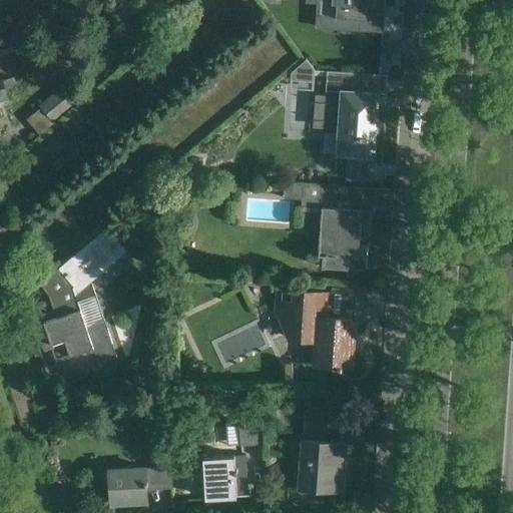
[(151,0),(124,0),(126,3),(134,29),(155,19),(157,17),(151,0)]
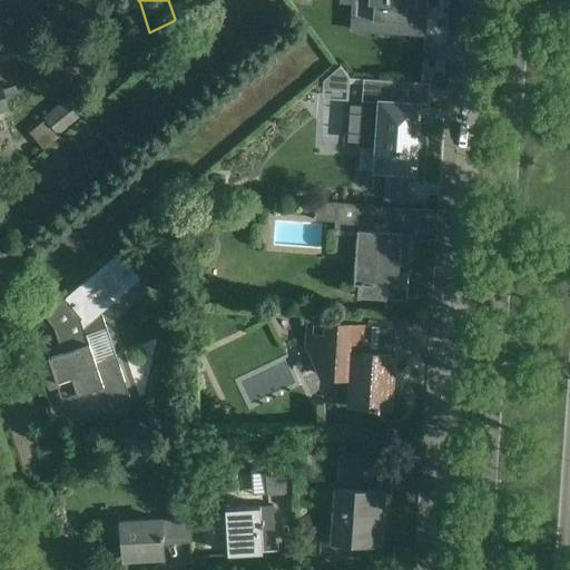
[(340,0),(340,3),(353,3),(352,30),(424,35),(424,28),(425,0),(340,0)]
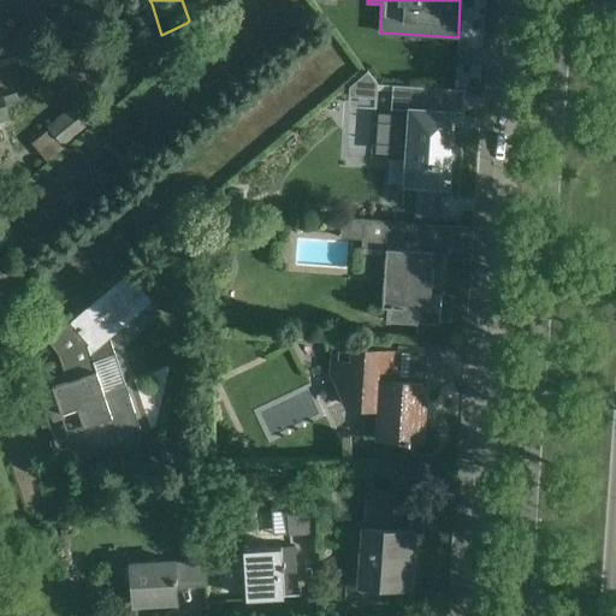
[(159,42),(147,6),(112,25),(125,61),(159,42)]
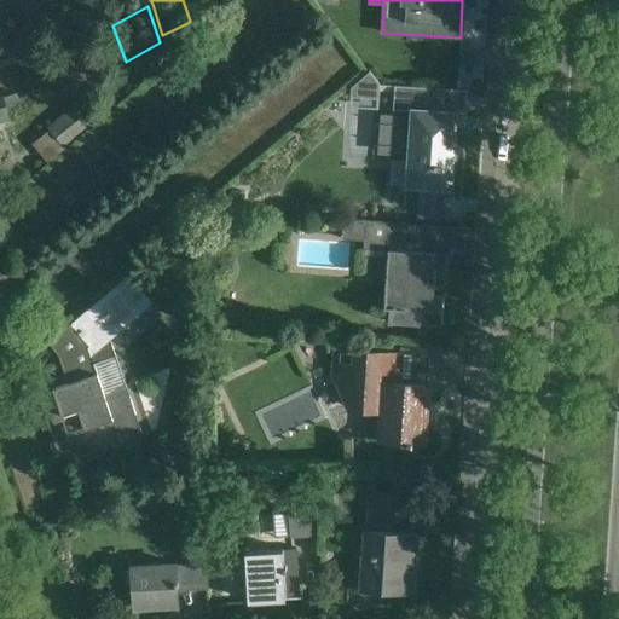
[(351,97),(377,98),(379,85),(368,73),(351,87),(351,97)]
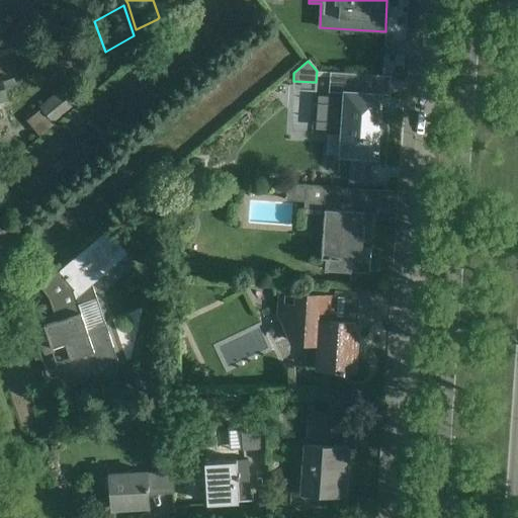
[(328,134),(326,154),(338,155),(338,157),(356,158),(376,159),(377,141),(378,136),(382,136),(383,122),(379,122),(380,94),(369,93),(370,75),(350,73),(330,72),(329,93),(344,94),(341,134),(328,134)]
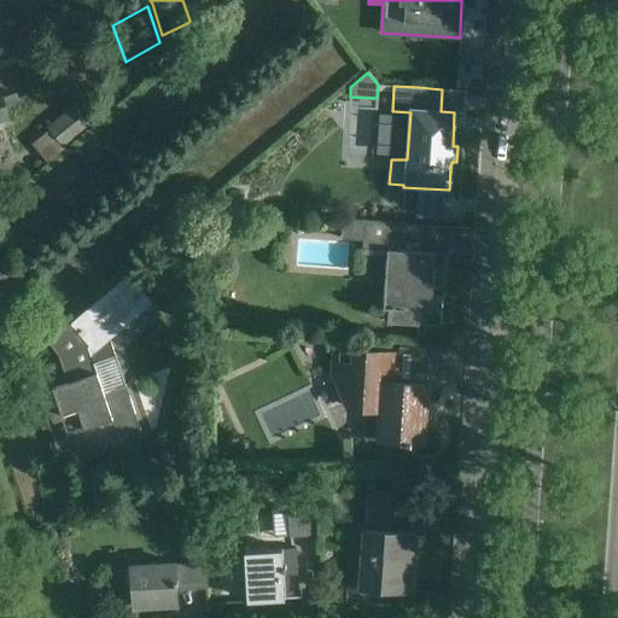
[(91,122),(76,104),(47,127),(50,129),(31,144),(44,159),(91,122)]
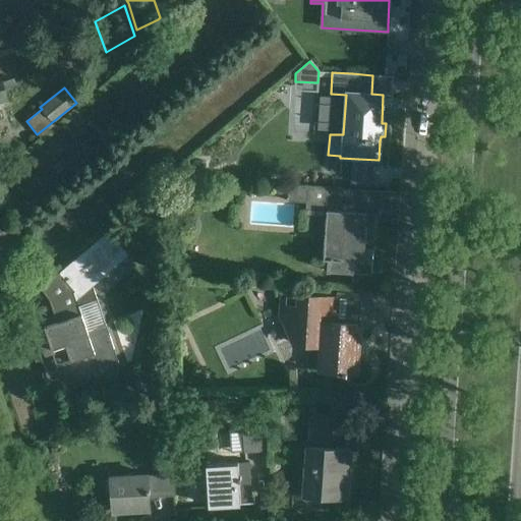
[(0,118),(1,118),(0,115),(0,107),(10,104),(7,93),(0,98),(0,118)]
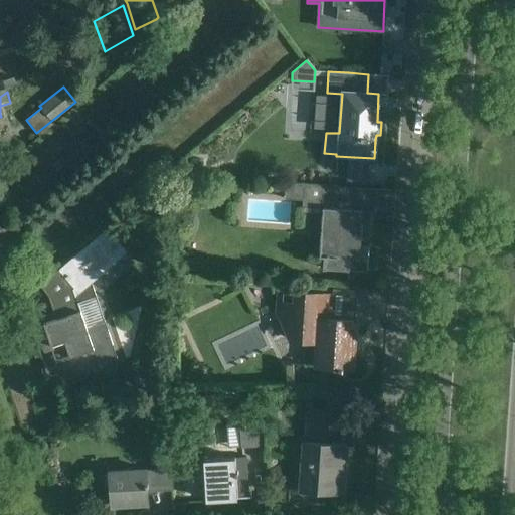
[(352,187),(286,183),(285,199),(305,200),(304,207),(325,209),(321,255),(328,256),(327,269),(348,270),(348,275),(349,275),(349,270),(367,272),(368,247),(360,246),(362,210),(350,209),(352,187)]
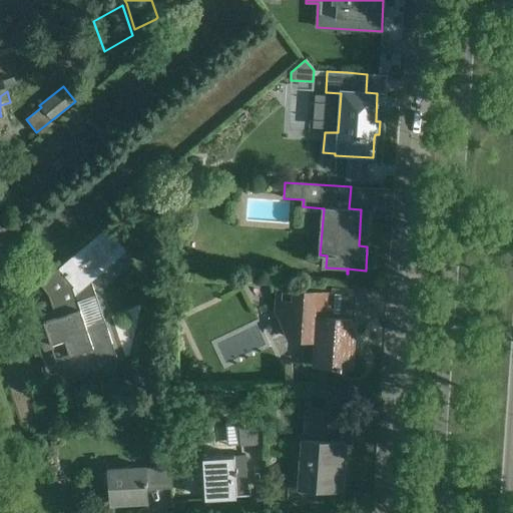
[(357,186),(356,206),(374,207),(375,187),(357,186)]
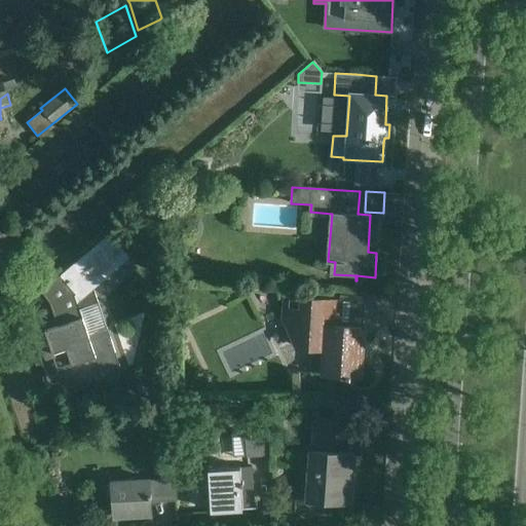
[(42,336),(37,337),(48,372),(54,390),(51,391),(51,393),(101,377),(100,373),(119,366),(107,329),(88,336),(84,323),(94,318),(86,296),(94,290),(130,259),(116,241),(127,231),(122,225),(62,276),(41,292),(49,303),(58,326),(44,331),(45,334),(41,335),(42,336)]
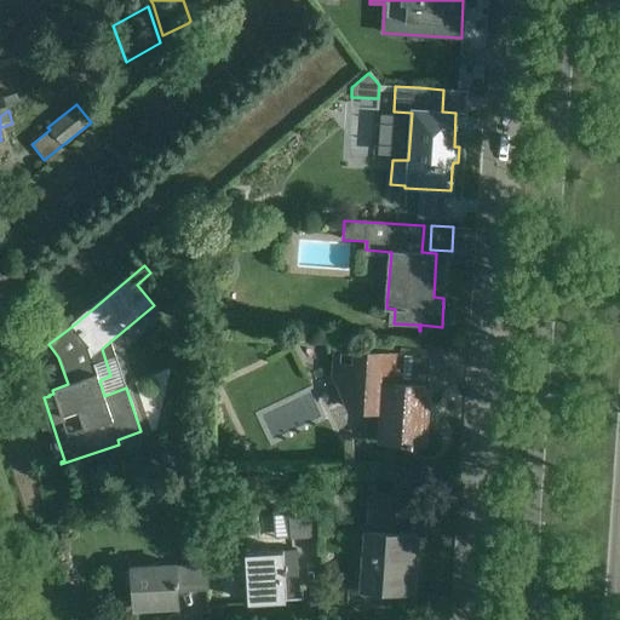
[(332,350),(331,374),(348,409),(355,411),(354,438),(424,443),(426,396),(428,386),(428,385),(401,384),(402,355),(332,350)]
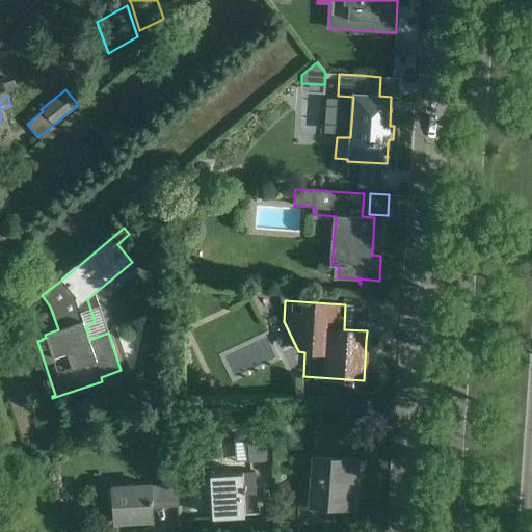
[(333,405),(319,405),(319,415),(333,415),(333,405)]
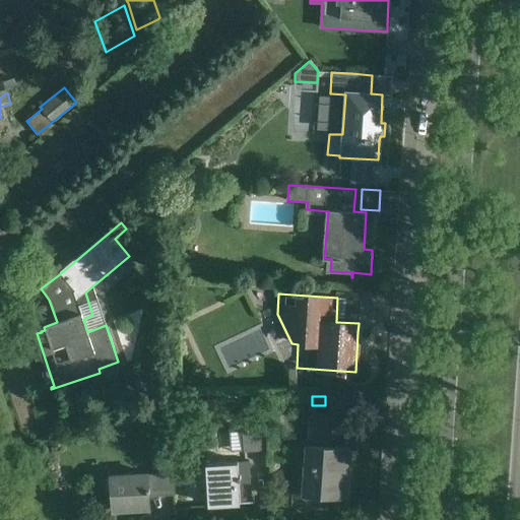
[(335,415),(308,414),(305,465),(312,466),(310,495),(346,497),(349,449),(333,447),(335,415)]
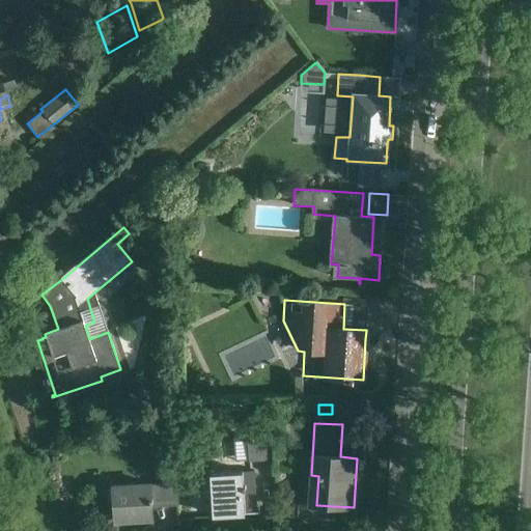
[(271,459),(270,439),(247,439),(248,460),(271,459)]
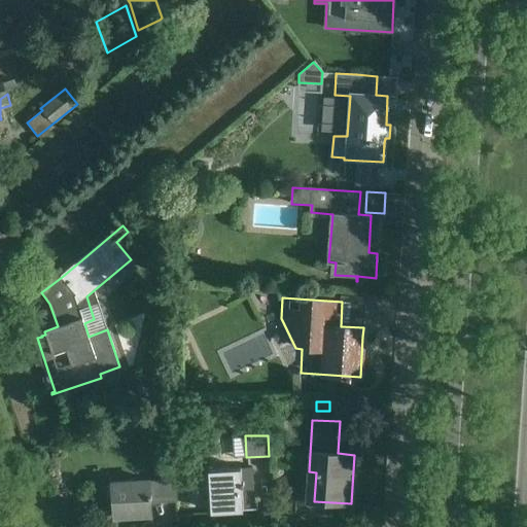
[(254,510),(252,466),(208,468),(211,512),(254,510)]
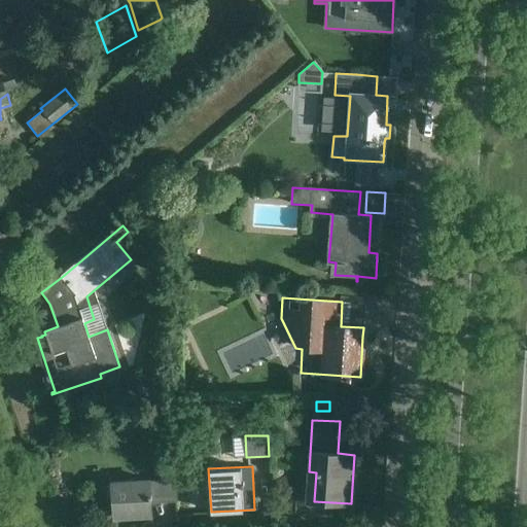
[(177,502),(178,469),(161,469),(162,480),(149,481),(149,480),(112,482),(114,518),(150,516),(149,503),(177,502)]
